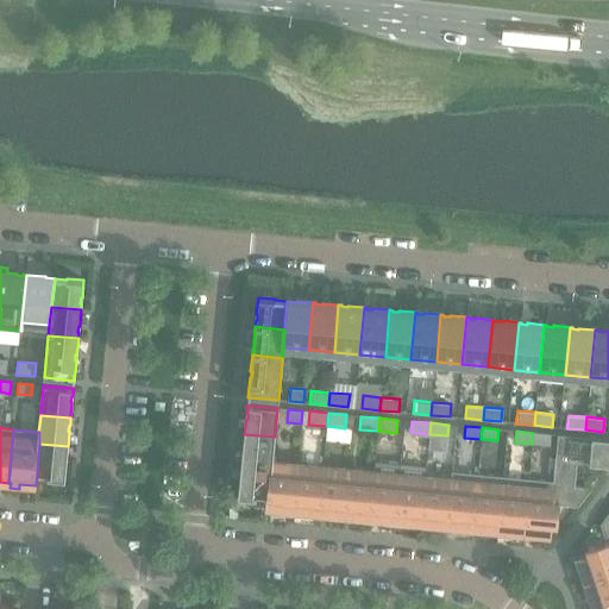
[(550,446),(551,434),(533,433),(532,444),(550,446)]
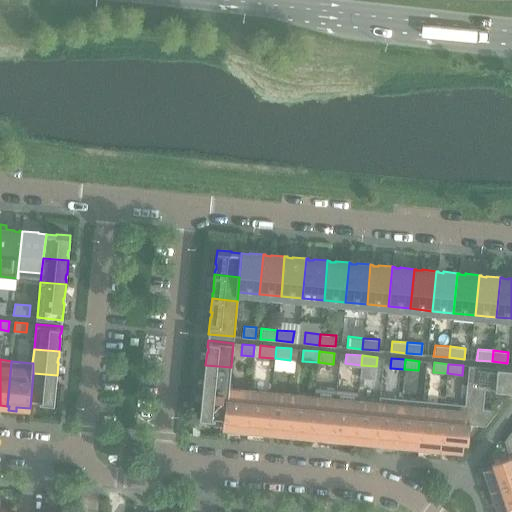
[(229,389),(231,367),(205,365),(205,371),(206,371),(205,376),(204,376),(203,389),(228,392),(228,389),(229,389)]
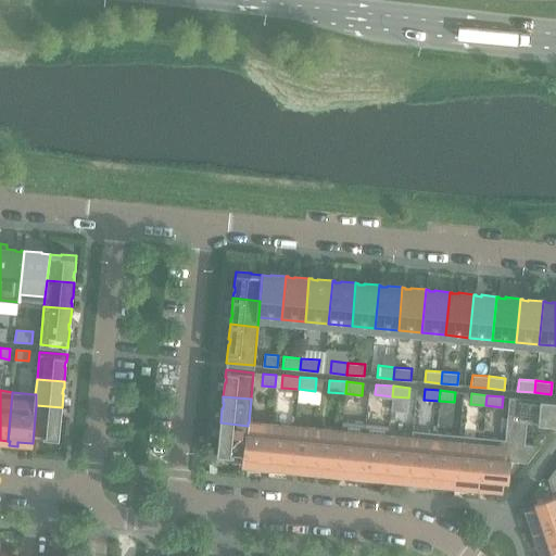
[(527,462),(541,445),(525,444),(527,422),(555,425),(555,401),(509,397),(505,440),(503,478),(508,478),(510,460),(527,462)]
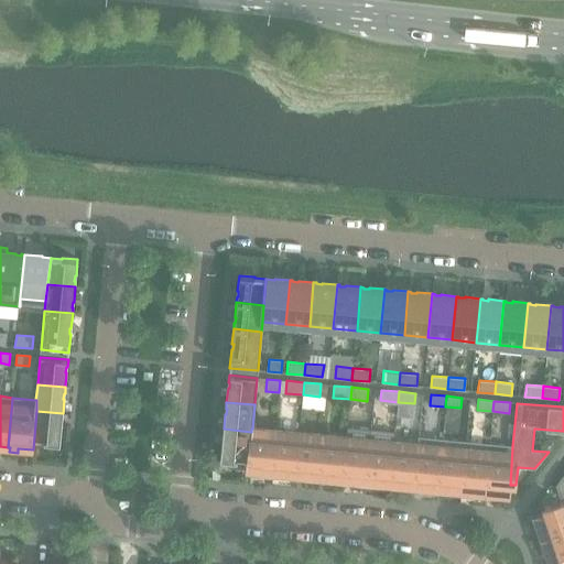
[(60,443),(62,424),(61,424),(61,419),(62,420),(63,413),(36,411),(33,449),(34,438),(44,440),(44,442),(60,443)]
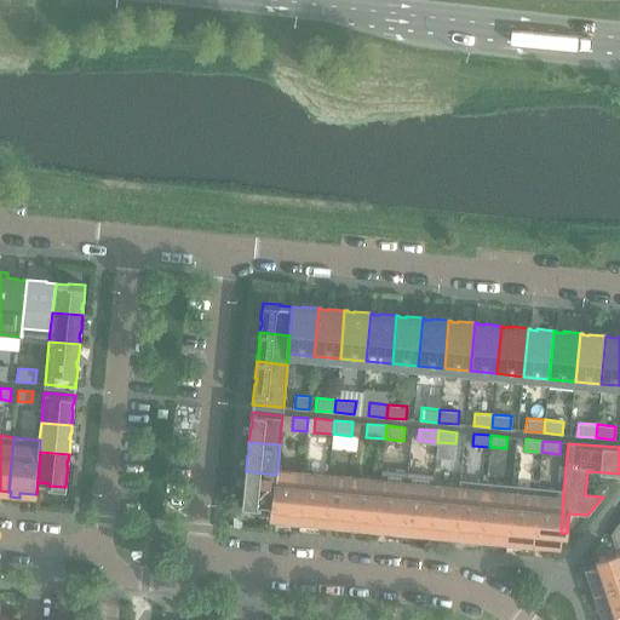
[(273,505),(276,475),(246,471),(246,478),(247,478),(246,484),(245,484),(242,504),(259,505),(260,504),(271,505),(273,505)]
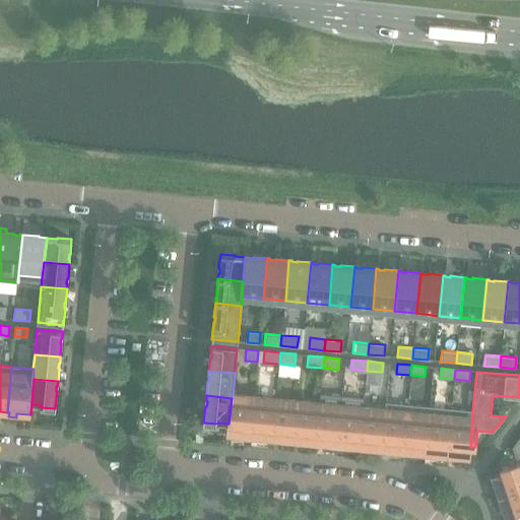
[(250,436),(254,397),(233,395),(232,395),(232,398),(229,424),(228,424),(226,434),(250,436)]
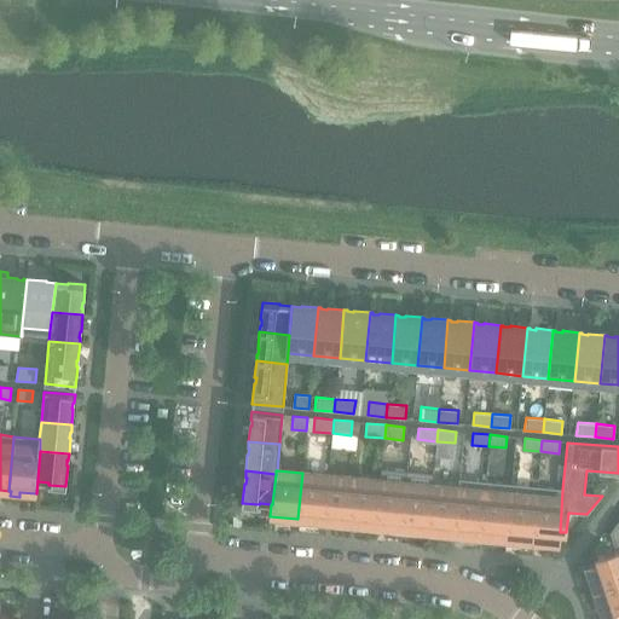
[(324,521),(328,476),(302,473),(298,519),(324,521)]
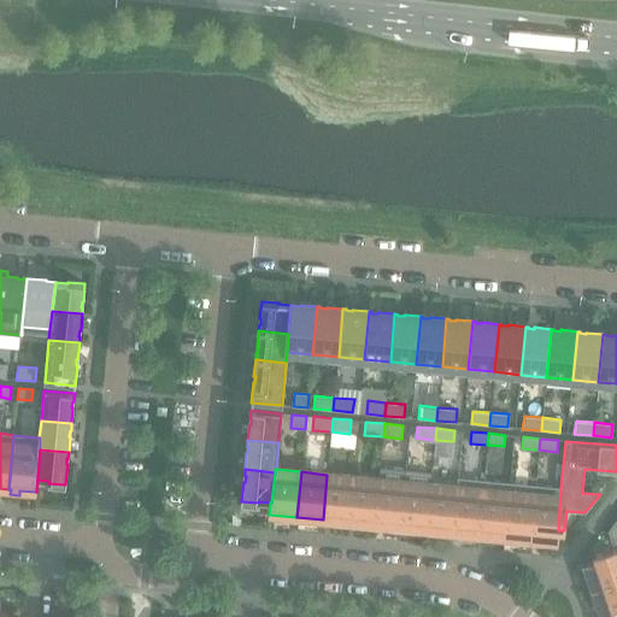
[(348,522),(353,477),(327,475),(323,519),(348,522)]
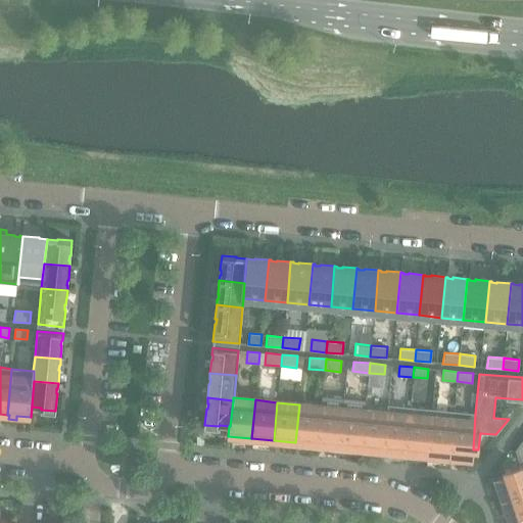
[(318,444),(321,407),(299,405),(295,442),(318,444)]
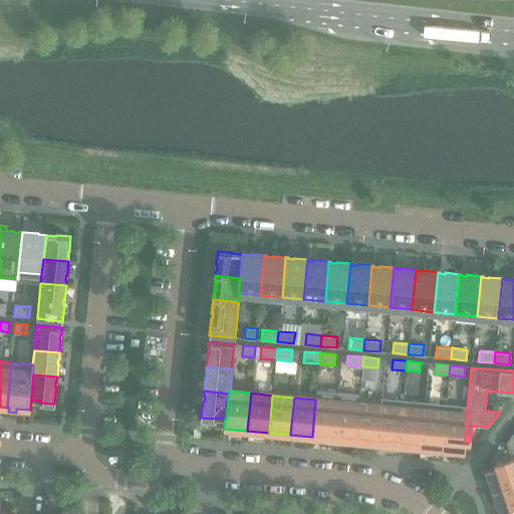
[(377,444),(381,399),(380,406),(359,404),(355,442),(377,444)]
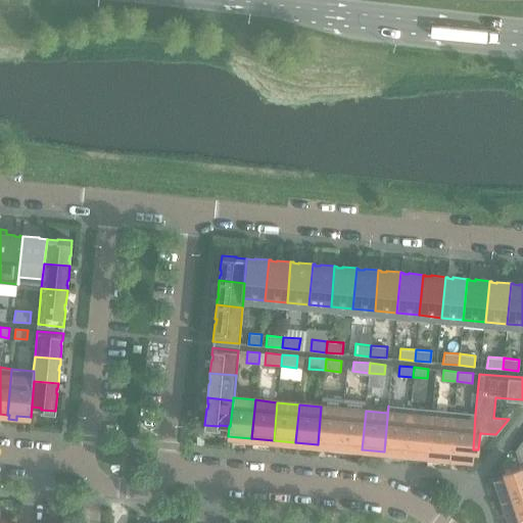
[(406,454),(411,408),(388,406),(384,452),(406,454)]
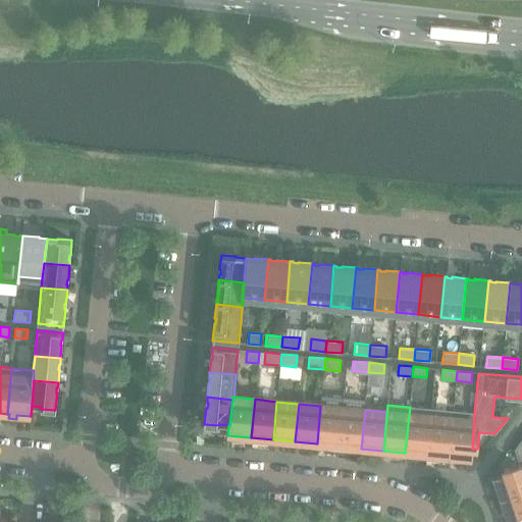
[(338,447),(343,408),(320,406),(317,444),(338,447)]
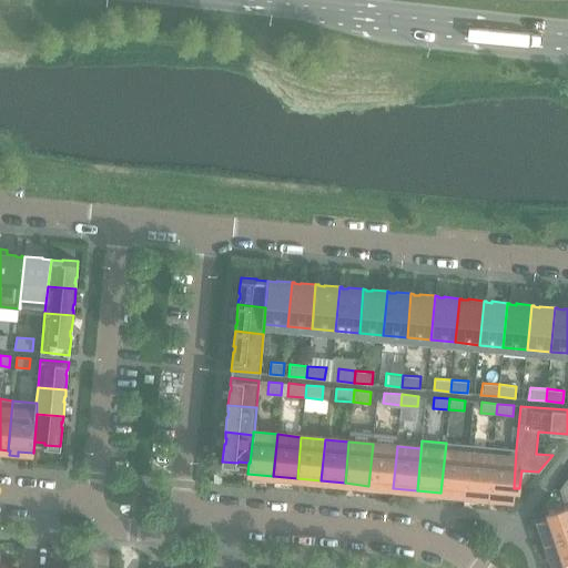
[(465,495),(469,445),(446,443),(440,493),(465,495)]
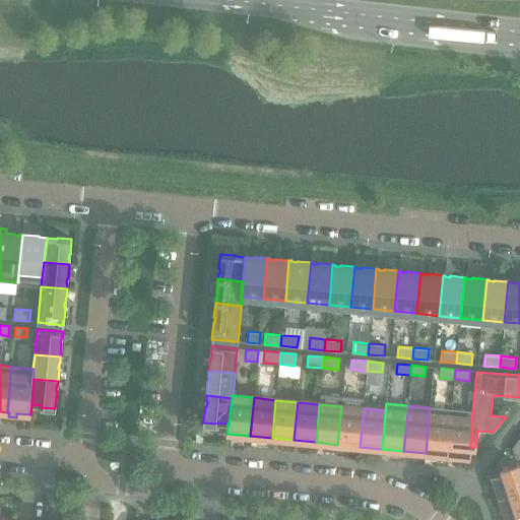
[(360,447),(364,408),(341,406),(337,445),(360,447)]
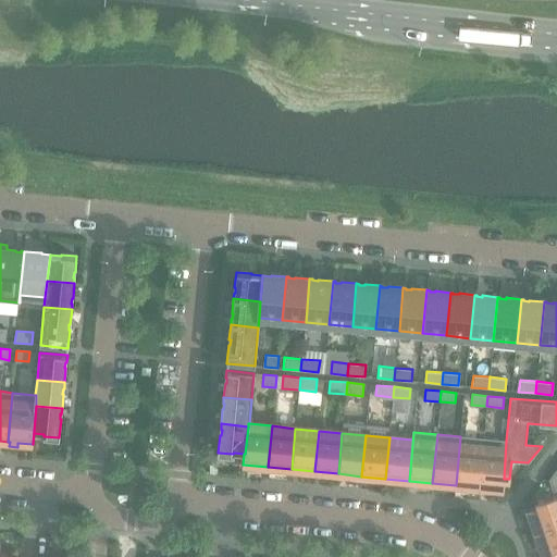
[(479,487),(484,438),(460,436),(456,485),(479,487)]
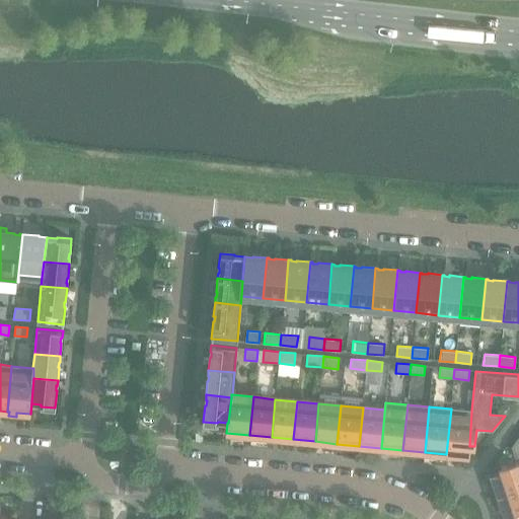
[(469,446),(471,411),(451,409),(446,454),(469,456),(469,446)]
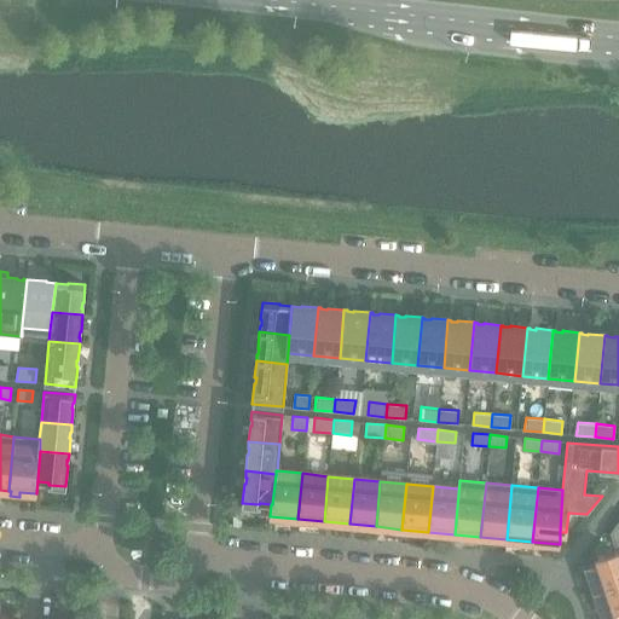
[(618,557),(618,521),(611,533),(617,551),(597,557),(599,562),(600,563),(618,557)]
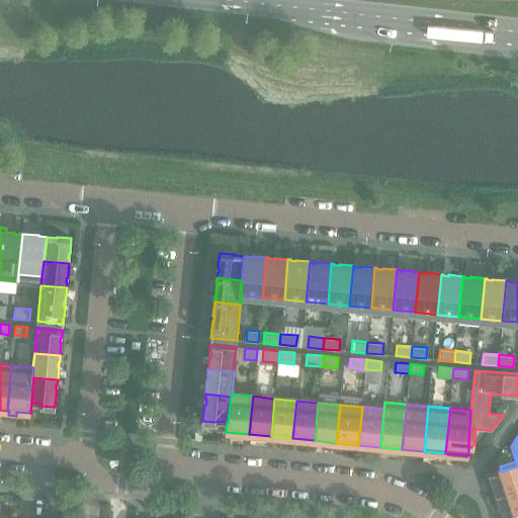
[(517,489),(517,466),(502,471),(501,470),(492,475),(499,496),(517,489)]
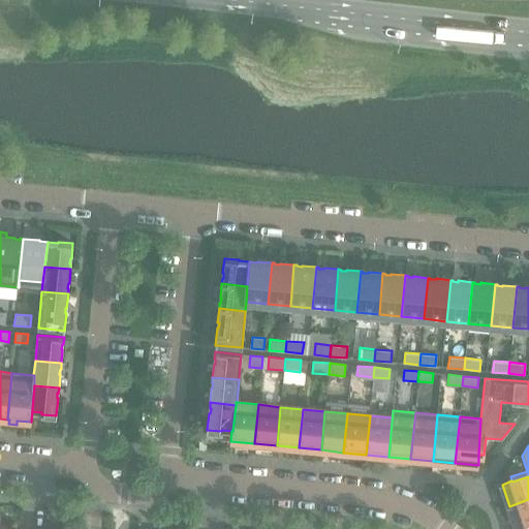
[(528,523),(528,499),(509,506),(517,527),(528,523)]
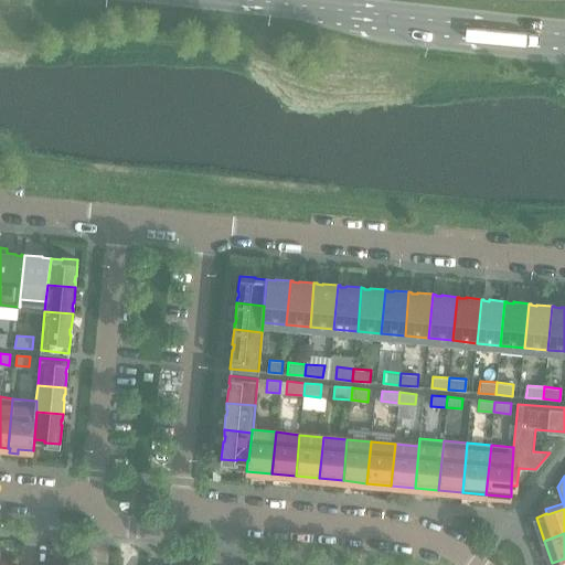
[(22,564),(0,562),(0,551),(0,564),(22,564)]
